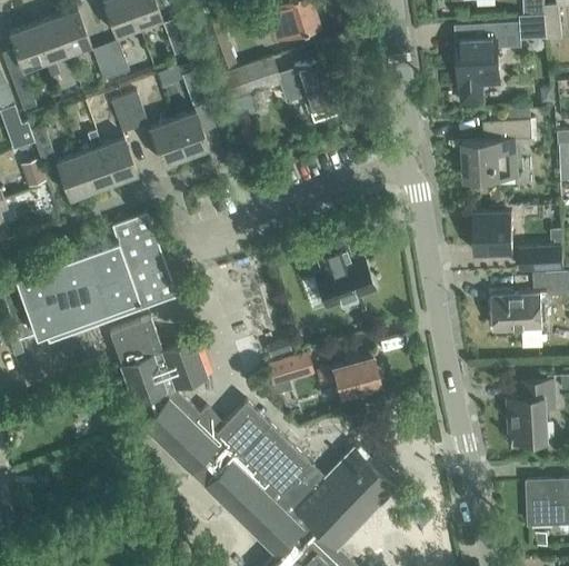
[(101,0),(116,37),(138,28),(128,0),(101,0)]
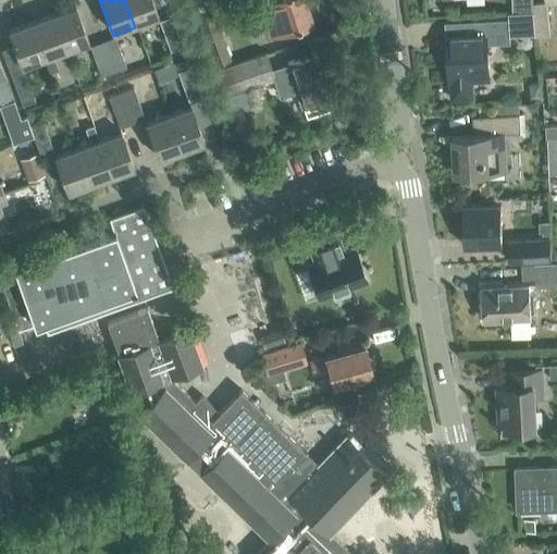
[(158,19),(150,0),(125,0),(135,27),(158,19)]
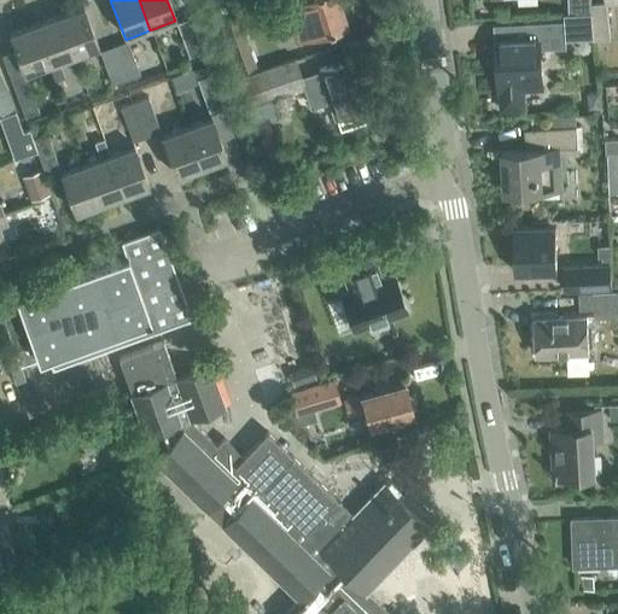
[(305,0),(303,1),(303,3),(285,9),(297,45),(348,28),(337,0),(305,0)]
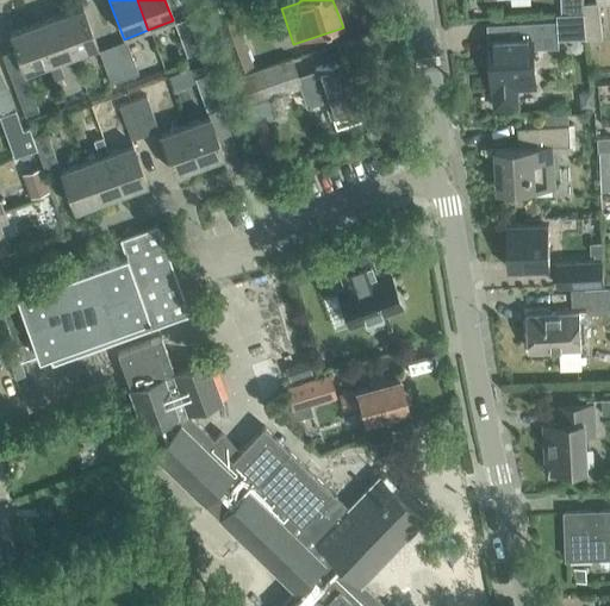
[(587,43),(602,42),(598,7),(584,8),(587,43)]
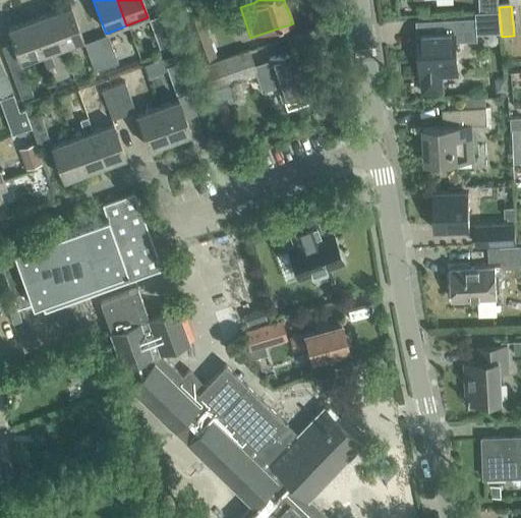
[(70,8),(50,16),(61,50),(82,42),(70,8)]
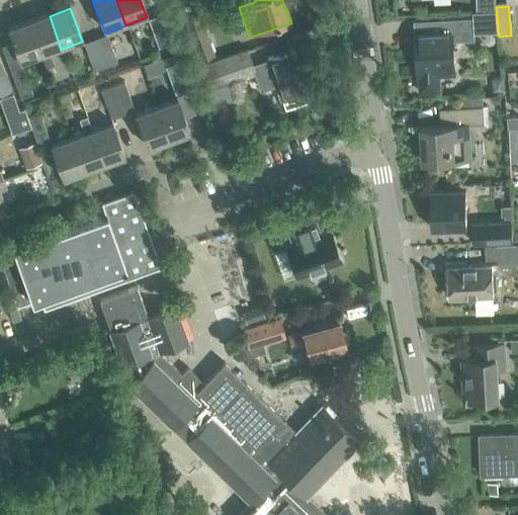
[(49,54),(61,50),(50,16),(29,23),(40,57),(46,70),(54,68),(49,54)]
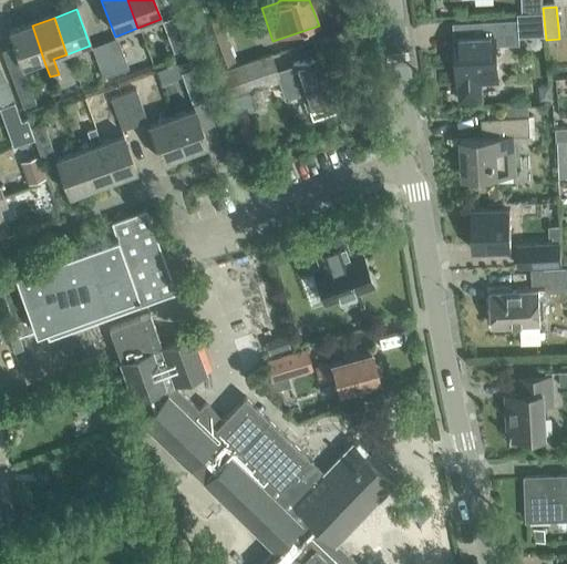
[(175,19),(174,19),(162,23),(173,54),(186,50),(175,19)]
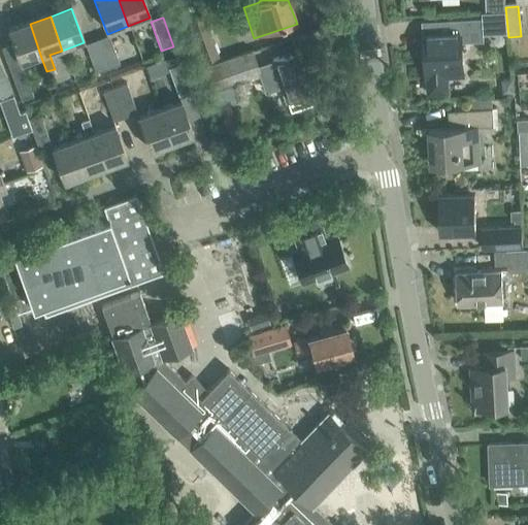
[(217,60),(203,20),(190,24),(203,64),(217,60)]
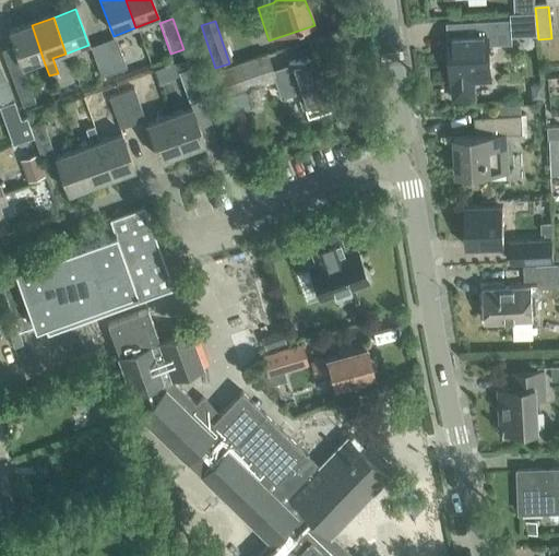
[(449,39),(451,89),(452,103),(476,102),(476,84),(490,84),(488,48),(512,47),(511,23),(475,24),(475,38),(449,39)]
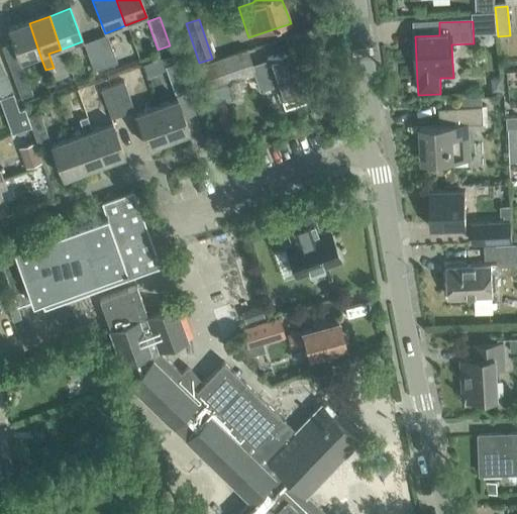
[(1,49),(10,72),(21,68),(20,65),(40,57),(29,23),(8,31),(13,45),(1,49)]
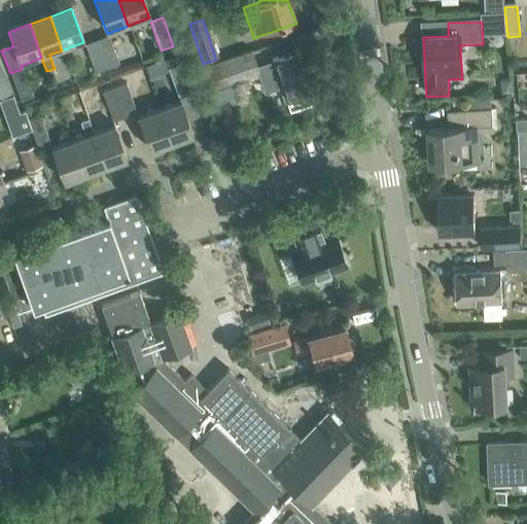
[(108,37),(97,41),(107,71),(118,67),(108,37)]
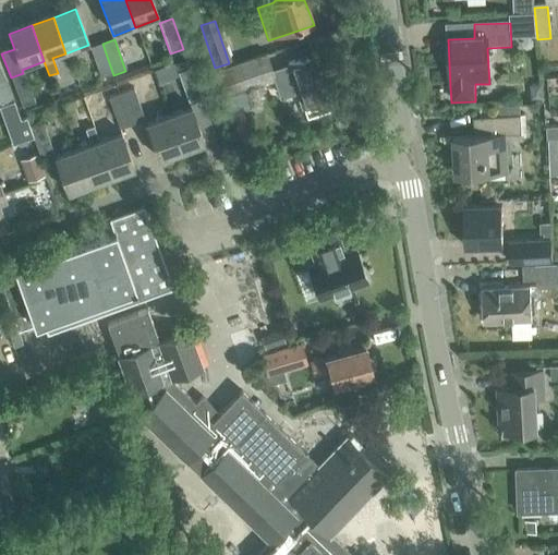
[(100,80),(113,75),(102,44),(89,49),(100,80)]
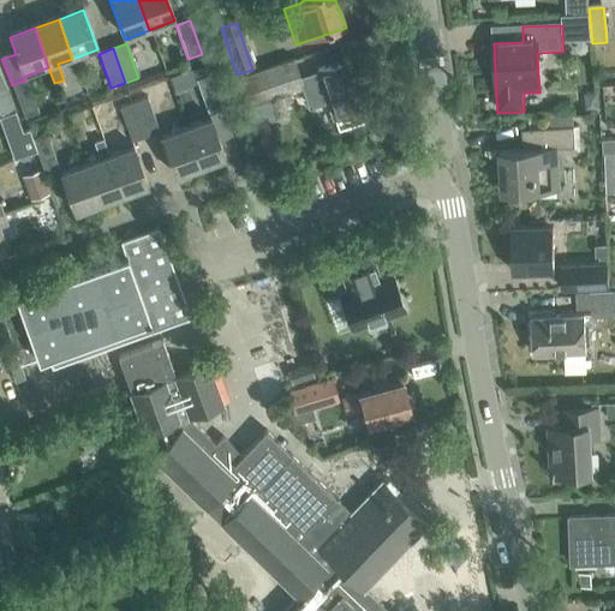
[(335,120),(339,130),(365,120),(363,111),(366,109),(357,79),(359,79),(353,60),(299,78),(293,61),(237,81),(246,111),(252,129),(272,121),(266,105),(302,91),(308,111),(328,103),(334,120),(335,120)]
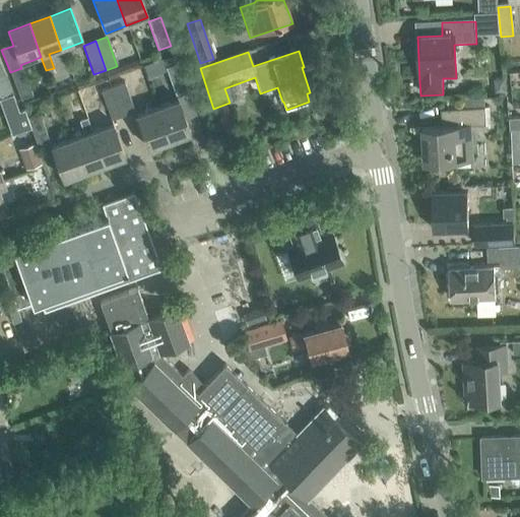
[(148,80),(160,75),(156,64),(143,68),(148,80)]
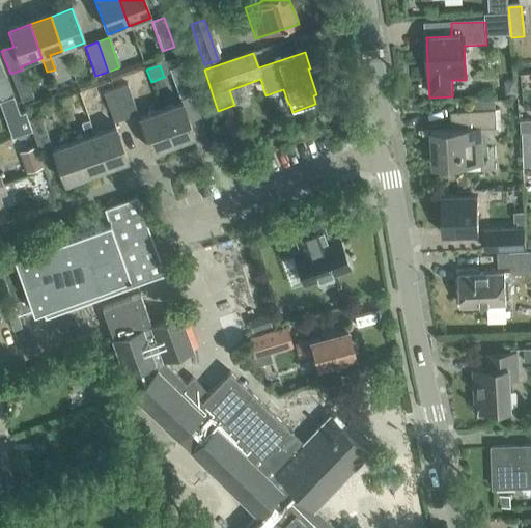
[(169,71),(180,100),(192,95),(182,66),(169,71)]
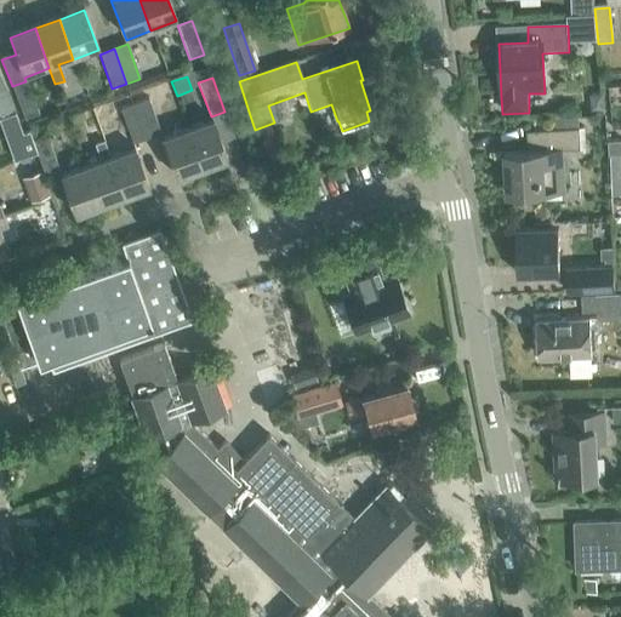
[(34,106),(26,81),(12,86),(24,121),(38,116),(34,106)]
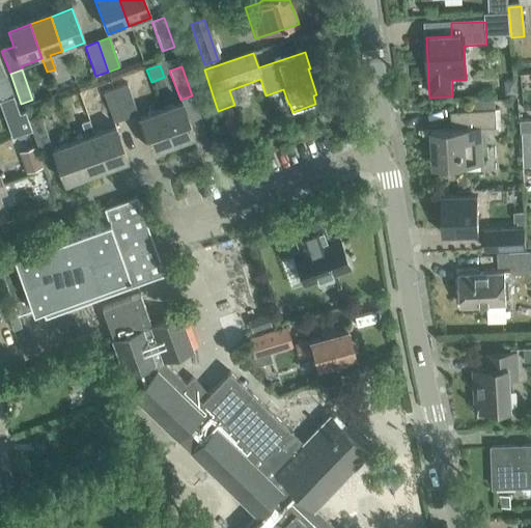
[(518,98),(516,82),(514,82),(505,83),(504,83),(505,99),(518,98)]
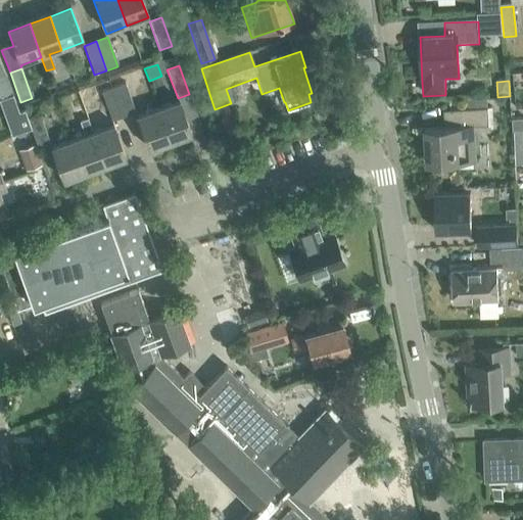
[(125,85),(113,89),(124,119),(136,114),(125,85)]
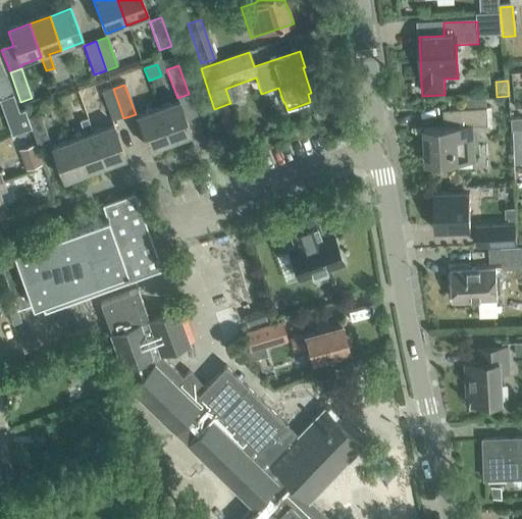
[(112,122),(123,118),(113,89),(101,94),(112,122)]
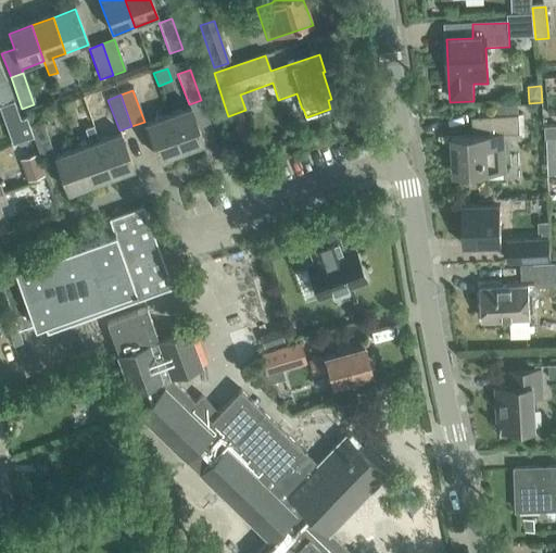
[(168,117),(181,152),(203,145),(190,109),(168,117)]
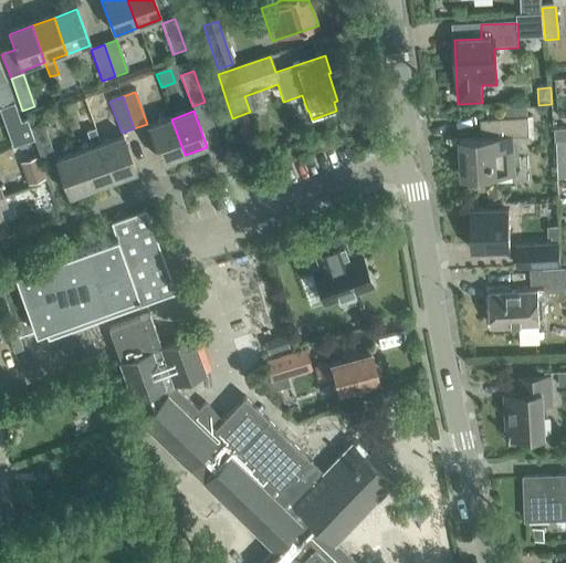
[(161,164),(185,155),(171,120),(148,127),(161,164)]
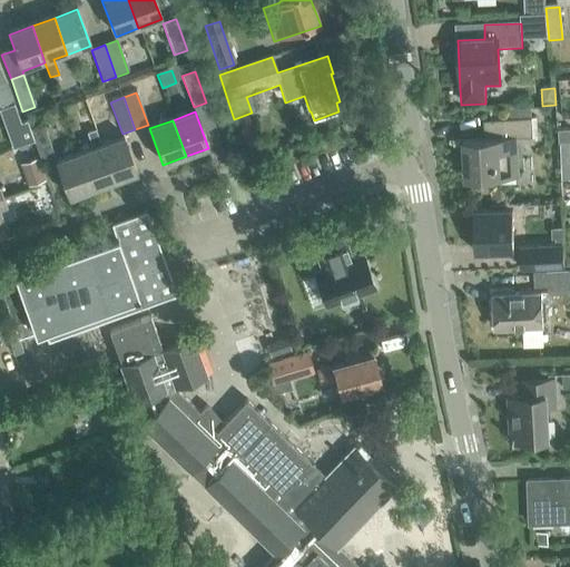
[(491,140),(463,143),(465,182),(519,179),(517,140),(532,139),(531,120),(491,123),(491,140)]
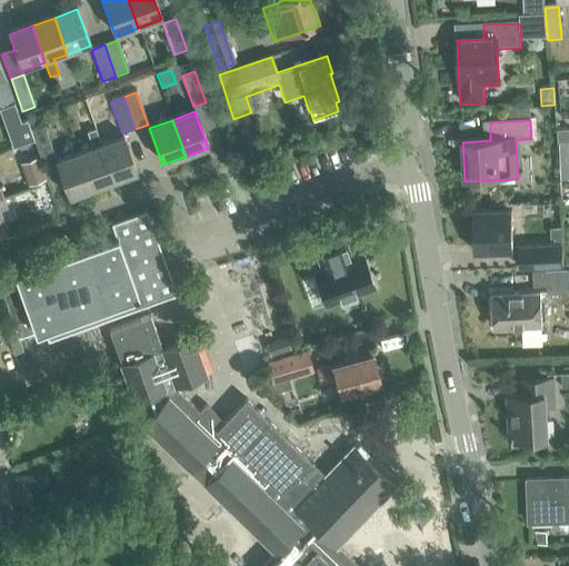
[(20,148),(33,144),(29,132),(27,123),(13,128),(20,148)]
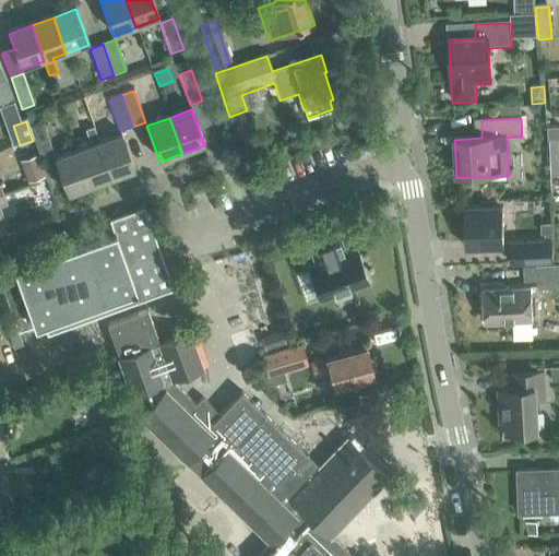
[(28,130),(33,141),(40,161),(54,156),(42,125),(28,130)]
